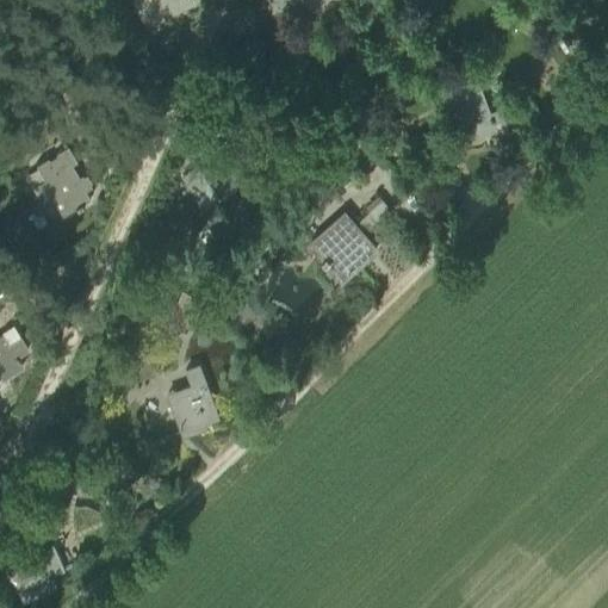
[(137,0),(134,2),(147,30),(166,20),(162,13),(172,8),(174,13),(194,4),(192,0),(137,0)]
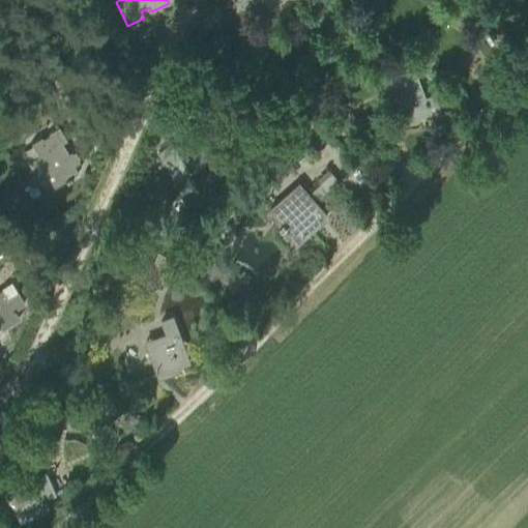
[(250,0),(251,1),(252,0),(261,0),(269,11),(284,0),(250,0)]
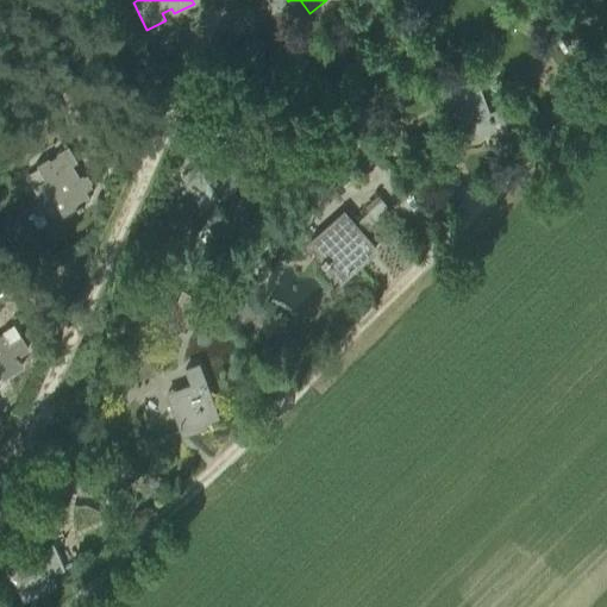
[(493,124),(506,119),(504,110),(489,114),(482,95),(475,99),(469,85),(444,94),(461,139),(473,135),(474,138),(495,131),(493,124)]
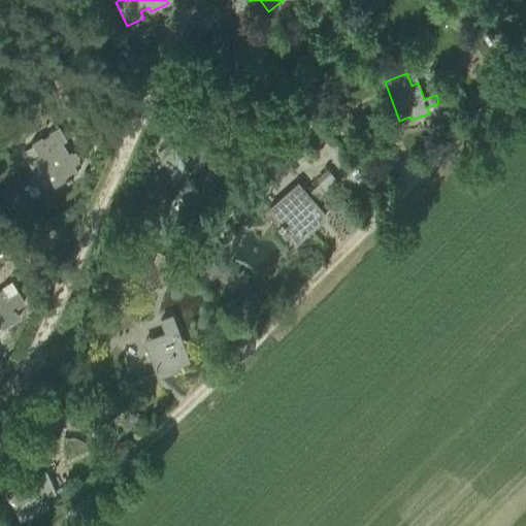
[(218,154),(195,123),(177,136),(177,135),(173,138),(174,138),(169,142),(171,145),(159,154),(169,167),(184,156),(195,170),(218,154)]
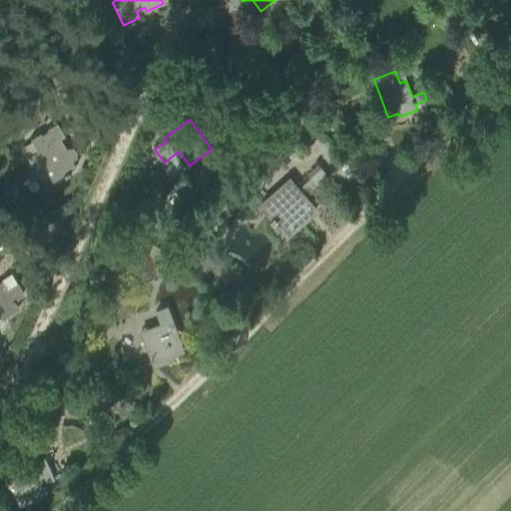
[(71,174),(70,172),(77,168),(71,158),(78,154),(74,147),(71,149),(70,147),(67,149),(62,139),(66,137),(58,123),(48,129),(49,131),(42,135),(41,133),(31,140),(32,142),(24,147),(30,157),(29,157),(38,171),(51,163),(60,178),(65,175),(66,177),(71,174)]
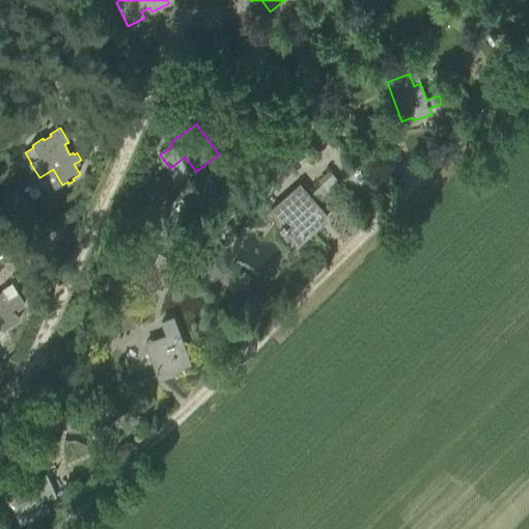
[(335,172),(316,188),(325,197),(342,182),(335,172)]
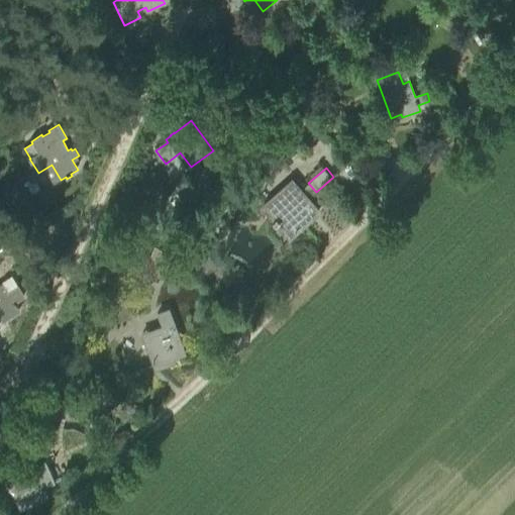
[(316,209),(313,205),(314,204),(310,200),(309,201),(292,182),(263,208),(276,223),(282,218),(296,234),(311,220),(307,217),(316,209)]
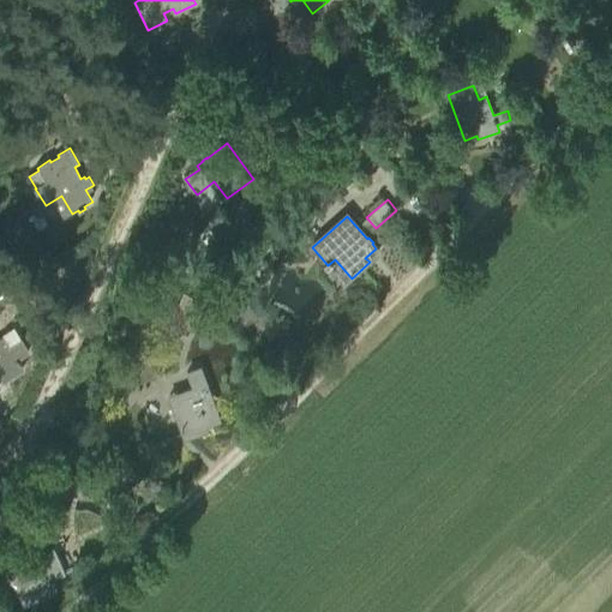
[(195,331),(207,301),(185,293),(173,323),(195,331)]
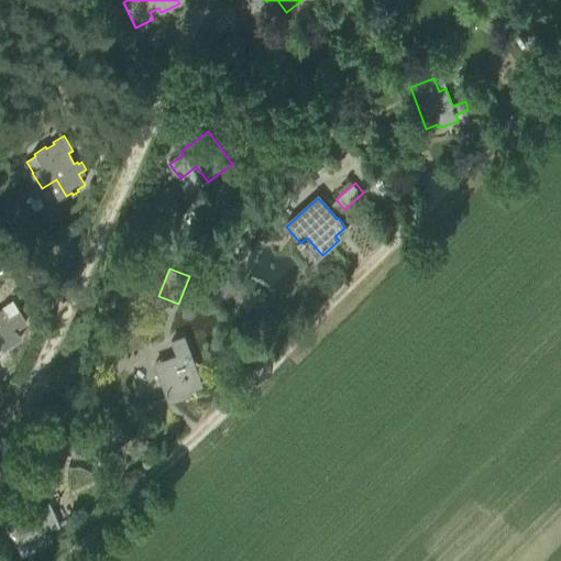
[(19,333),(18,331),(28,325),(20,312),(9,320),(3,310),(0,312),(0,349),(2,348),(4,351),(22,340),(19,333)]
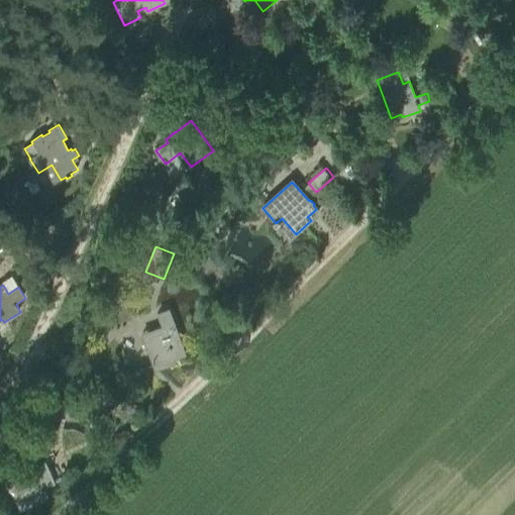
[(143,335),(156,370),(175,363),(174,358),(185,354),(169,308),(157,313),(162,328),(143,335)]
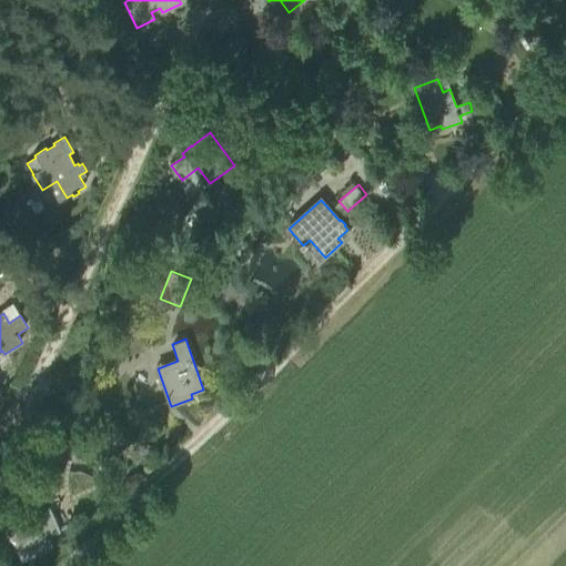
[(129,410),(128,426),(145,427),(148,411),(129,410)]
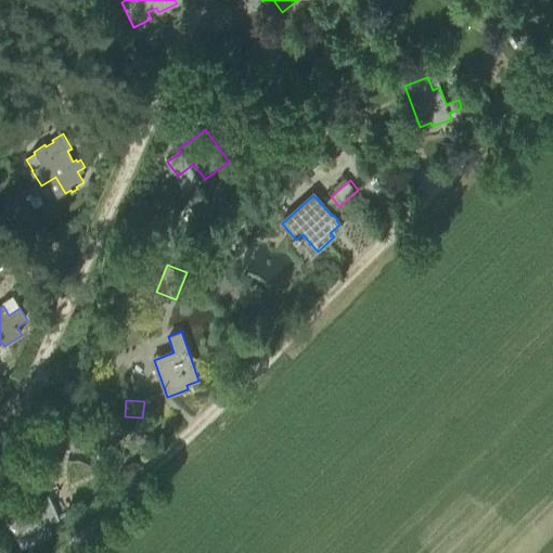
[(106,418),(98,435),(132,451),(140,434),(106,418)]
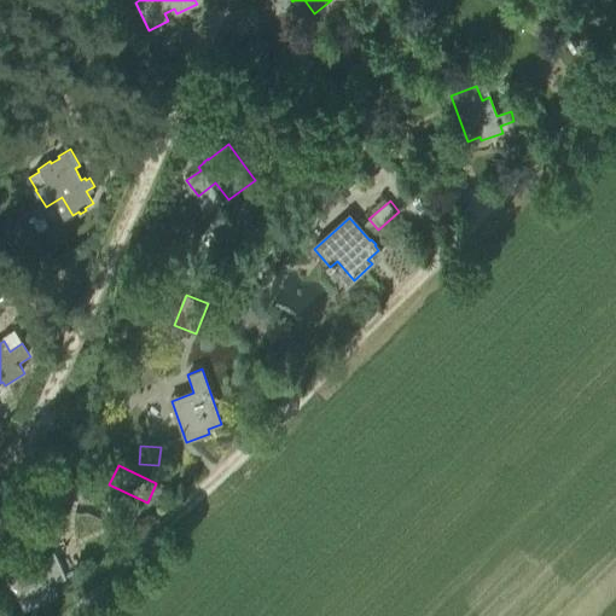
[(56,587),(54,583),(65,579),(54,555),(28,567),(24,557),(5,565),(25,611),(27,610),(25,608),(57,594),(56,591),(54,588),(56,587)]
